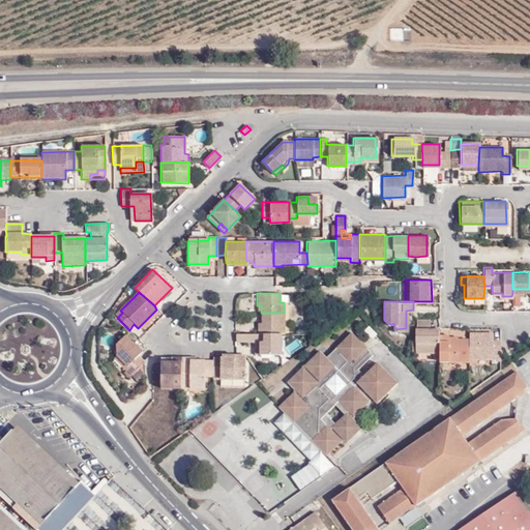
[(261,321),(257,321),(257,332),(263,333),(280,332),(283,332),(284,313),(261,313),(261,321)]
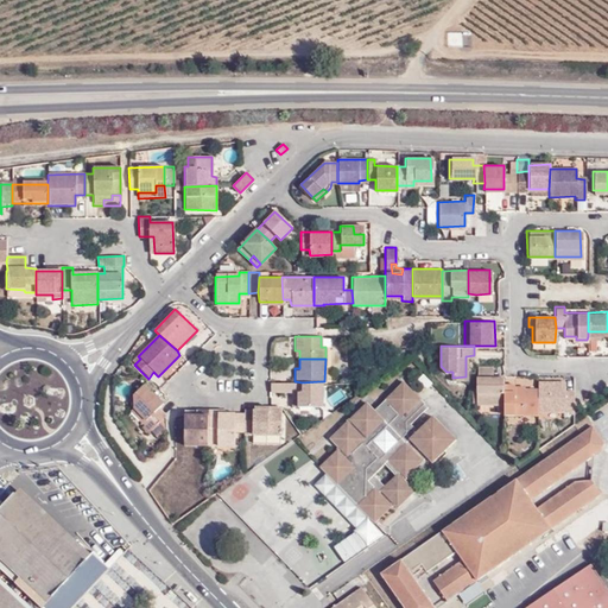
[(476,377),(477,405),(504,404),(504,380),(504,377),(494,377),(494,363),(479,363),(479,377),(476,377)]
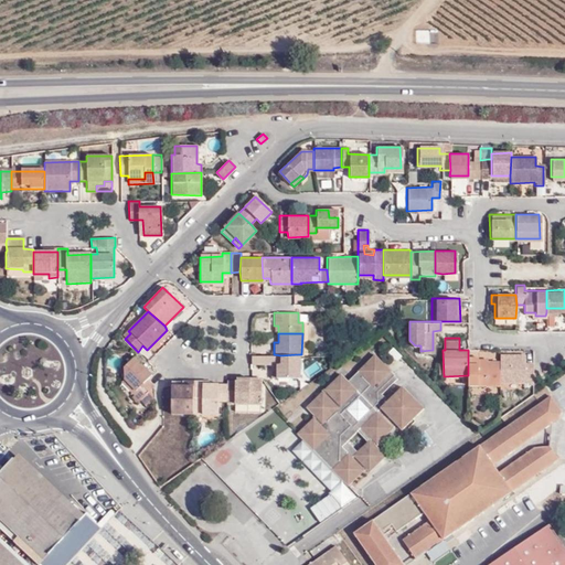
[(468,375),(468,382),(500,381),(500,360),(487,360),(487,356),(487,355),(477,355),(477,354),(468,353),(468,375)]
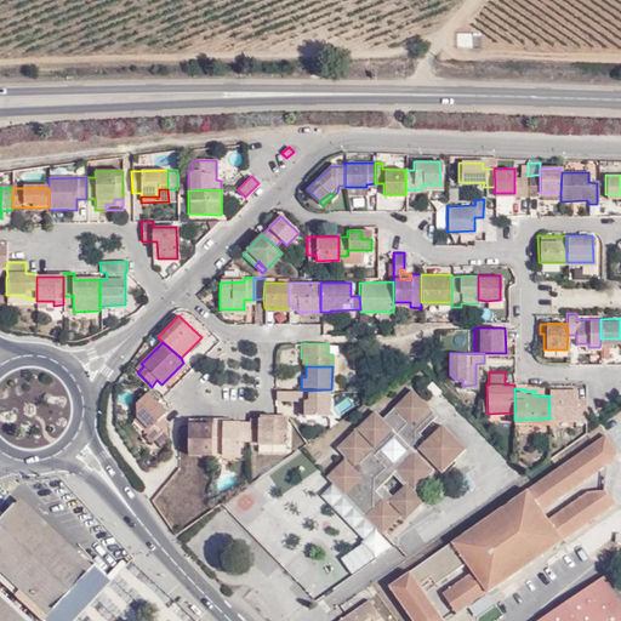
[(576,388),(550,388),(550,392),(550,396),(550,419),(586,419),(586,399),(576,399),(576,388)]
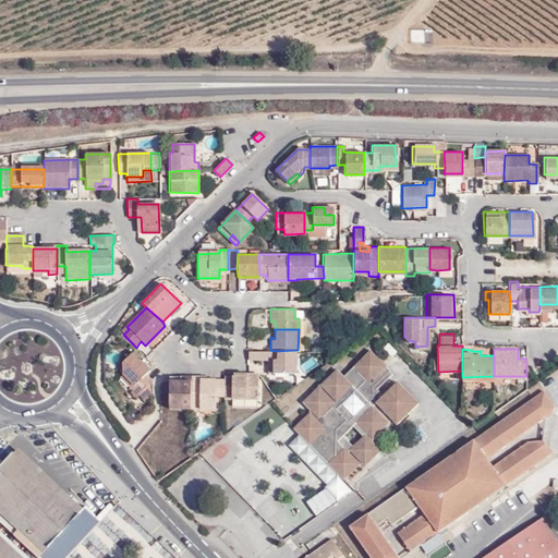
[(273,359),(277,359),(277,351),(270,350),(267,351),(267,359),(267,373),(273,373),(273,359)]
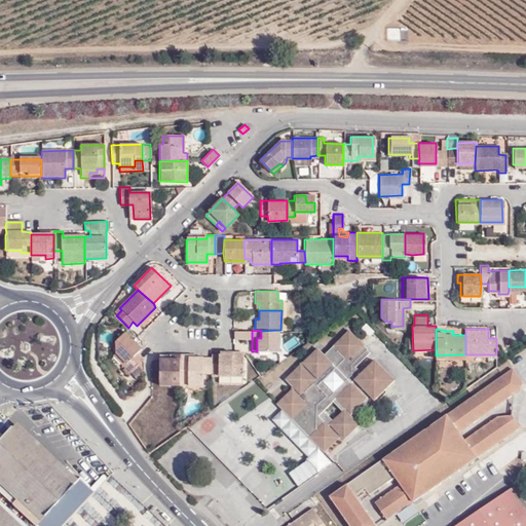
[(257,351),(277,350),(277,330),(261,331),(261,338),(257,338),(257,351)]
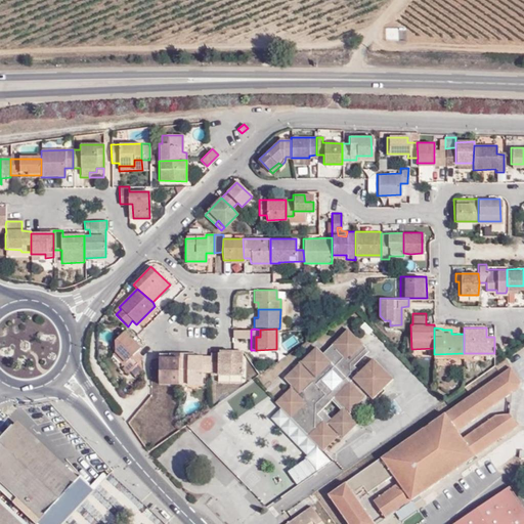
[(302,420),(311,430),(306,434),(321,450),(337,435),(336,434),(337,433),(341,437),(356,422),(345,411),(347,409),(348,410),(363,395),(358,391),(361,387),(372,397),(392,378),(373,358),(358,370),(352,364),(366,350),(347,329),(322,352),(315,346),(300,360),(300,361),(299,363),(298,362),(282,377),(292,387),(291,388),(289,387),(274,401),(290,417),(297,409),(305,417),(302,420)]
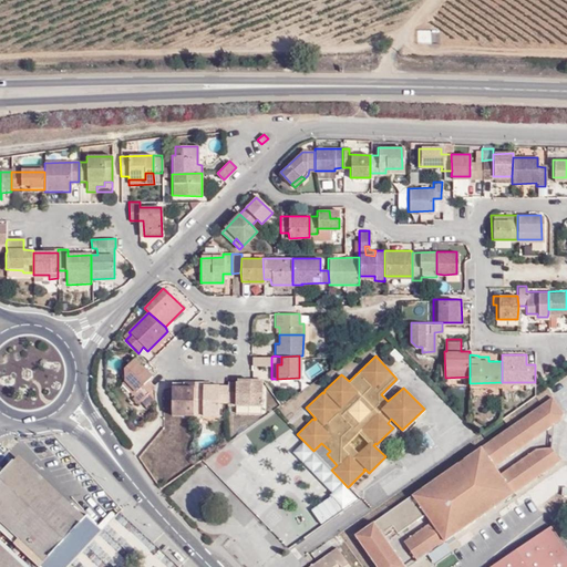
[(140,403),(154,389),(155,388),(147,381),(152,377),(135,359),(124,369),(124,381),(136,393),(133,397),(140,403)]
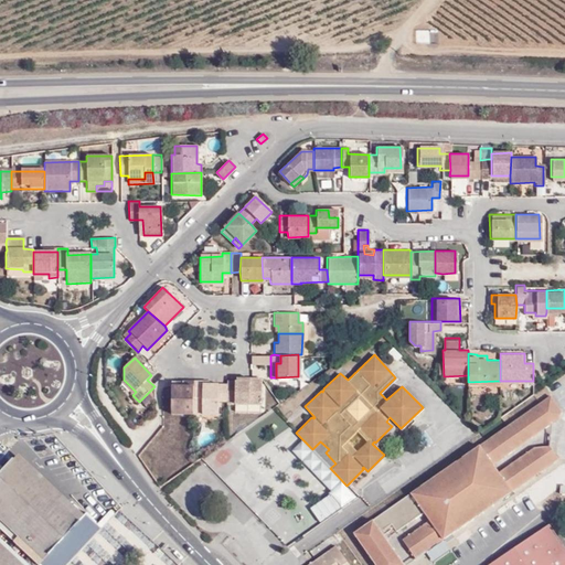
[(235,405),(262,405),(262,379),(249,377),(236,379),(236,381),(227,381),(227,384),(227,401),(235,401),(235,405)]
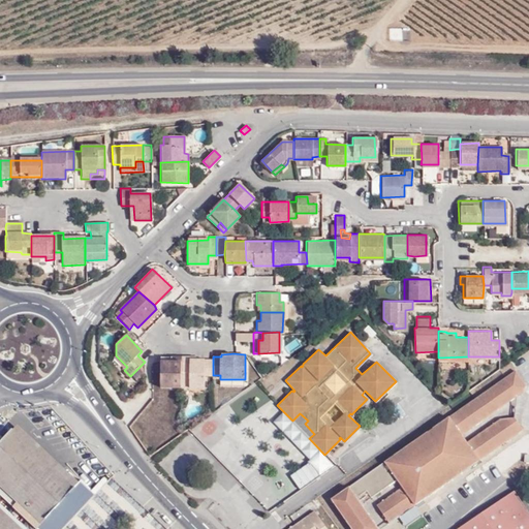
[(116,355),(114,359),(124,370),(127,367),(116,355)]
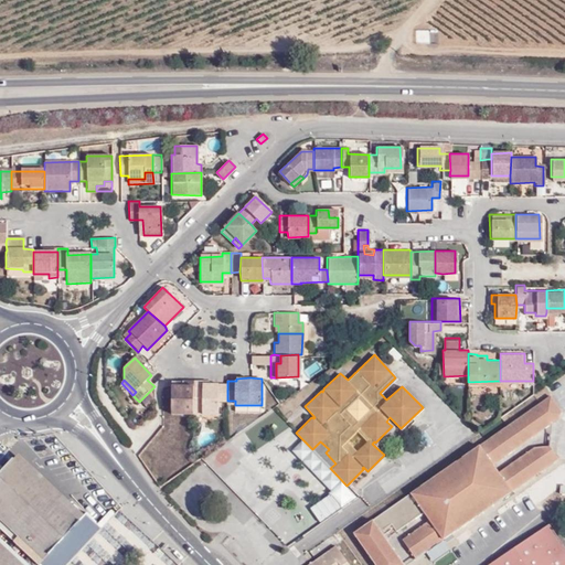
[(203,387),(203,382),(194,382),(194,386),(194,415),(194,416),(220,415),(220,401),(220,385),(209,384),(209,387),(203,387)]
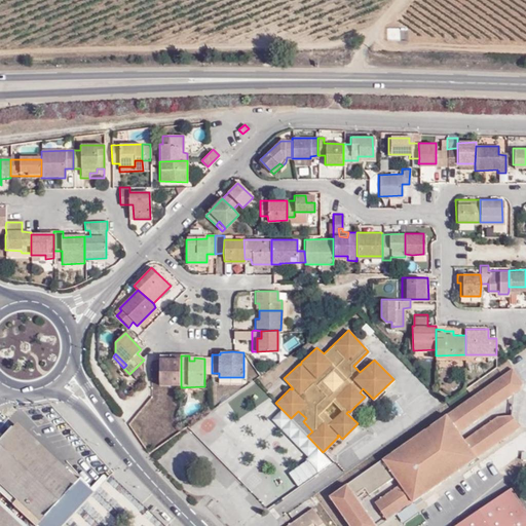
[(159,385),(181,386),(181,360),(160,360),(159,385)]
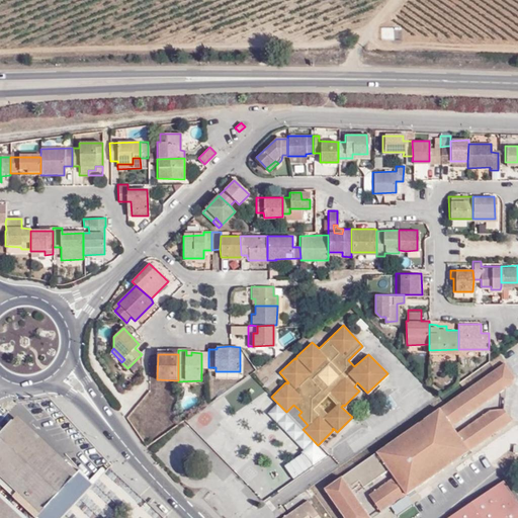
[(515,373),(507,362),(323,489),(343,517),(369,517),(354,495),(391,468),(397,477),(369,495),(381,513),(423,483),(420,478),(429,470),(433,477),(442,470),(438,464),(448,457),(451,463),(514,420),(506,409),(491,410),(459,432),(454,424),(513,382),(515,373)]
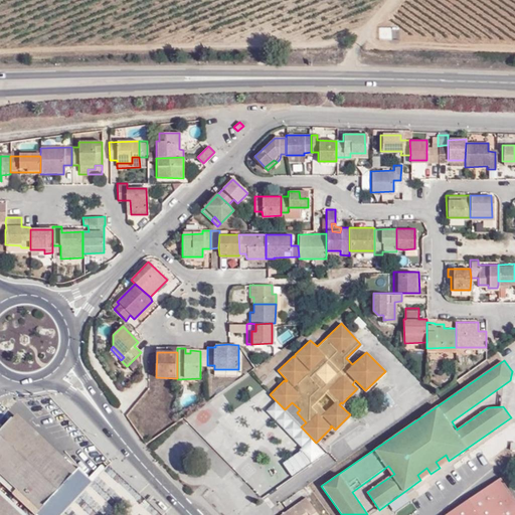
[(301,426),(306,422),(297,412),(300,409),(292,402),(285,409),(301,426)]
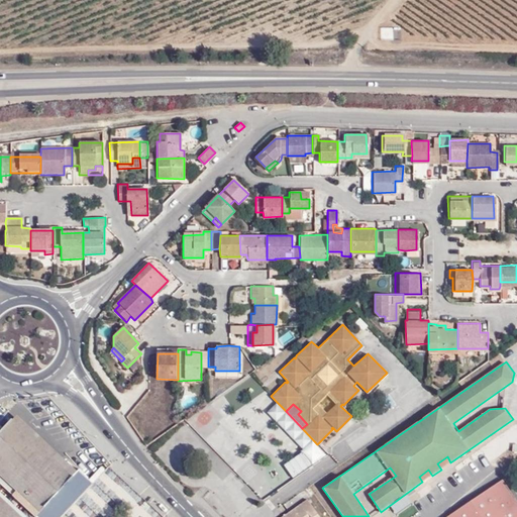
[(0,467),(44,508),(74,476),(13,420),(0,433),(0,467)]
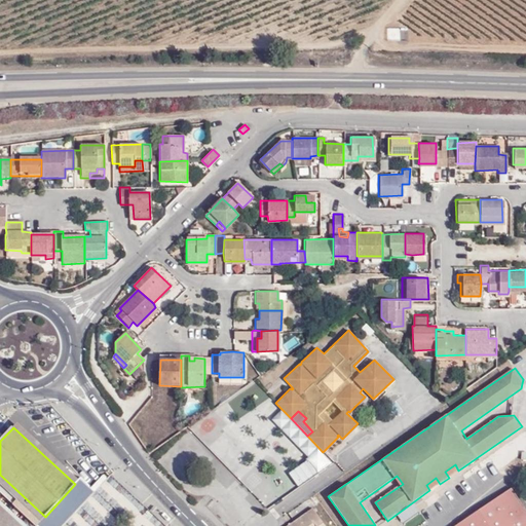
[(295,483),(318,473),(312,458),(289,468),(295,483)]
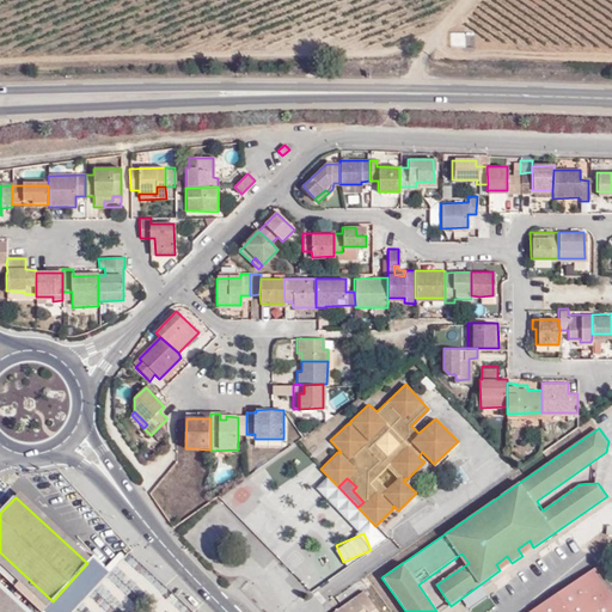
[(522,556),(533,548),(530,540),(518,549),(522,556)]
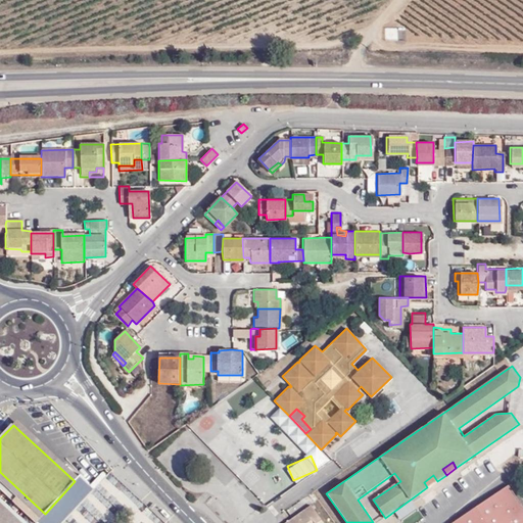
[(427,487),(437,481),(433,475),(424,482),(427,487)]
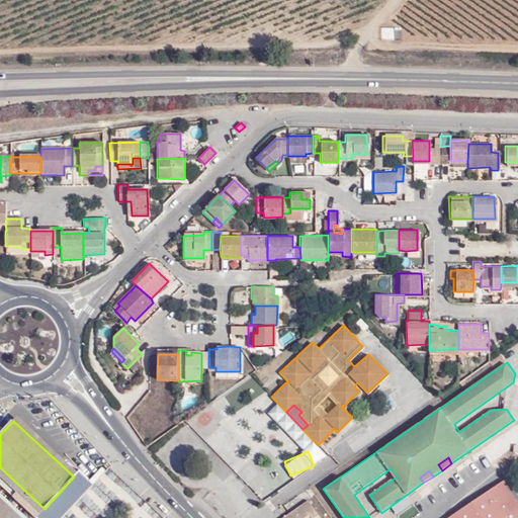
[(273,491),(281,489),(278,477),(270,479),(273,491)]
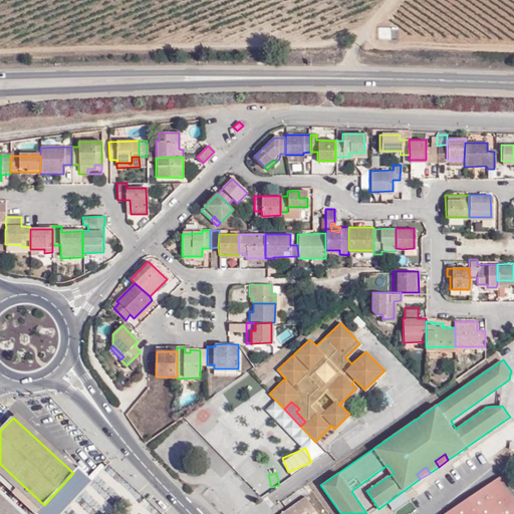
[(513,513),(513,500),(498,477),(444,513),(513,513)]
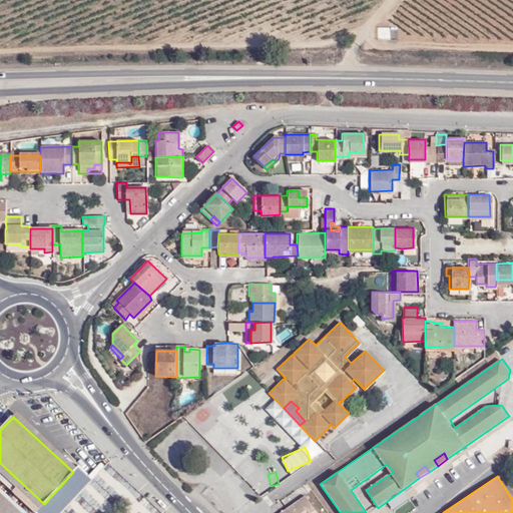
[(239,485),(253,502),(261,497),(246,480),(239,485)]
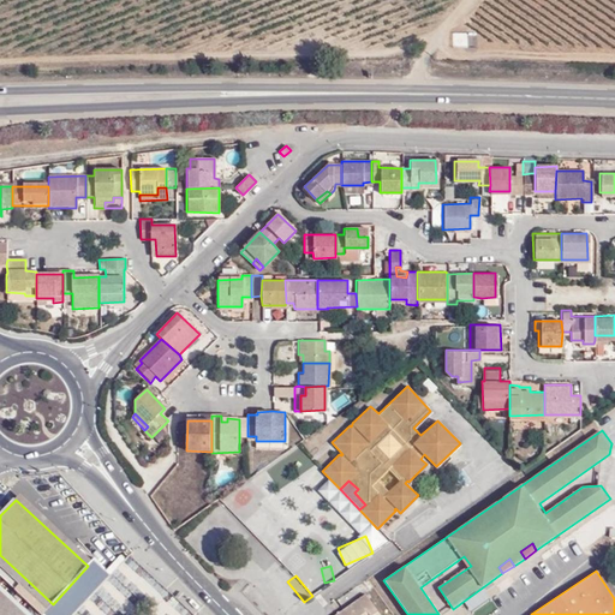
[(25,614),(0,590),(0,614),(25,614)]
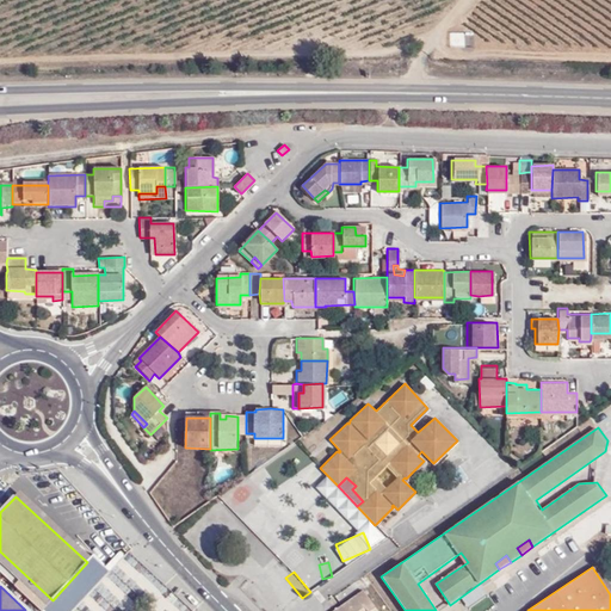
[(375,610),(362,591),(333,610),(375,610)]
